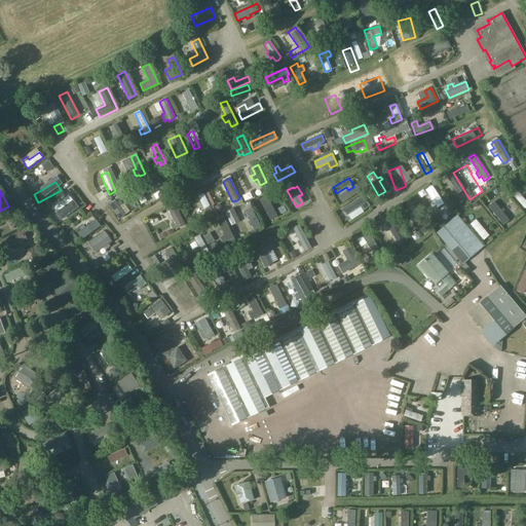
[(134,197),(141,211),(161,200),(156,190),(141,198),(139,194),(134,197)]
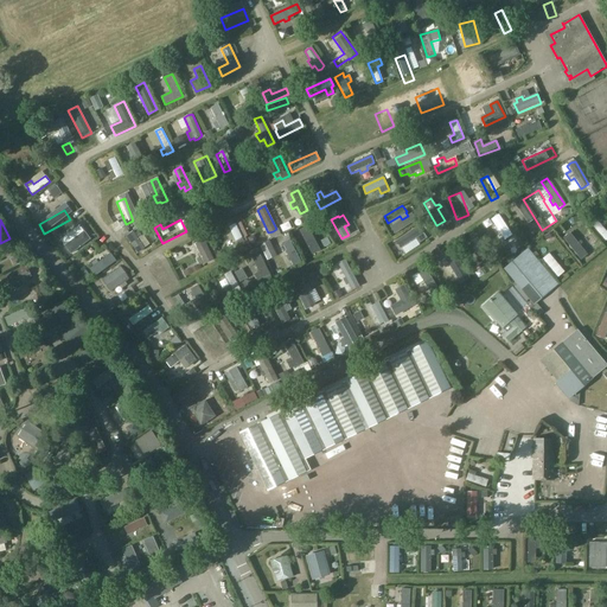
[(498,223),(490,228),(503,249),(511,244),(498,223)]
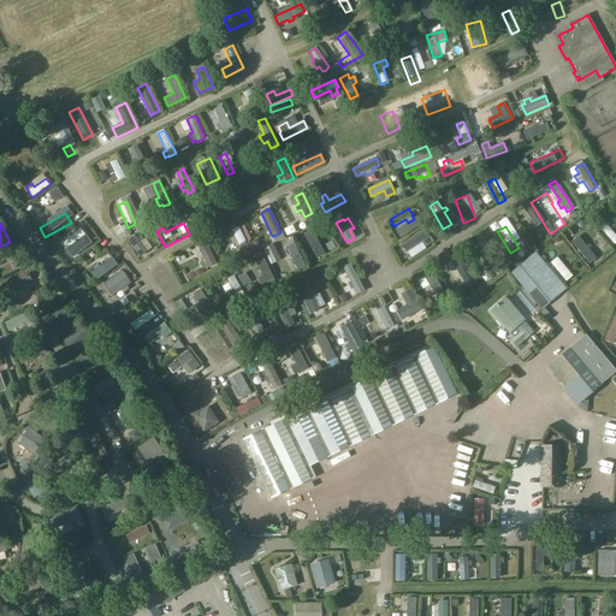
[(425,230),(402,244),(407,253),(422,242),(424,244),(426,243),(427,246),(432,242),(430,238),(430,237),(425,230)]
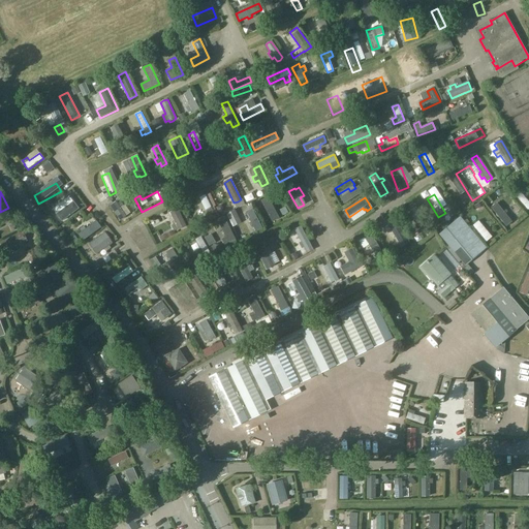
[(60,214),(64,220),(84,206),(80,199),(66,210),(63,206),(58,210),(61,214),(60,214)]
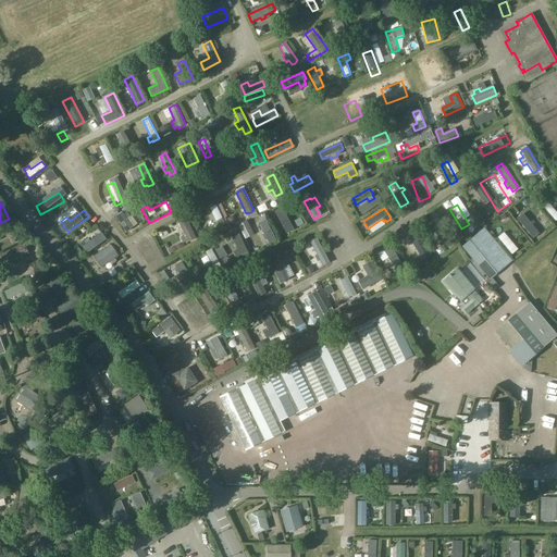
[(214,230),(221,227),(218,213),(211,215),(214,230)]
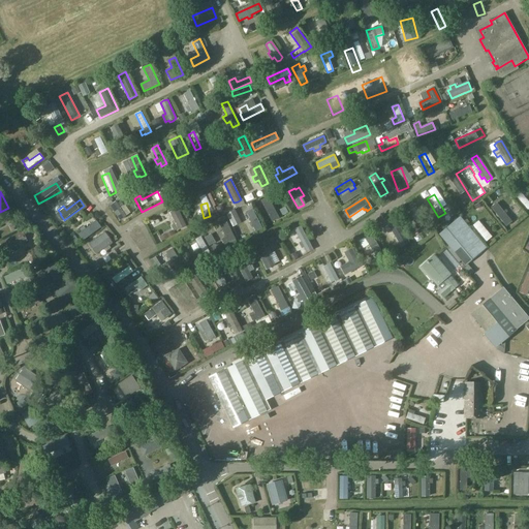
[(269,206),(261,209),(269,225),(277,222),(269,206)]
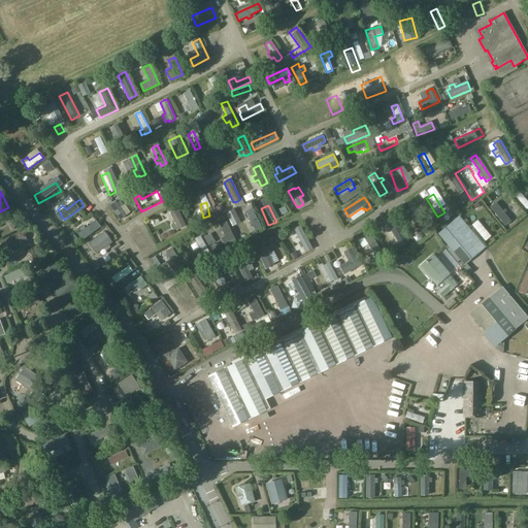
[(178,230),(186,226),(177,209),(170,212),(175,224),(171,225),(174,230),(177,229),(178,230)]
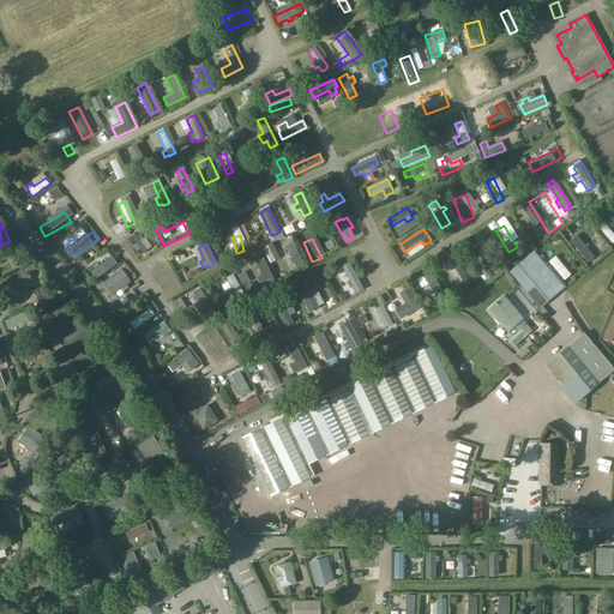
[(578,246),(572,250),(578,260),(584,257),(578,246)]
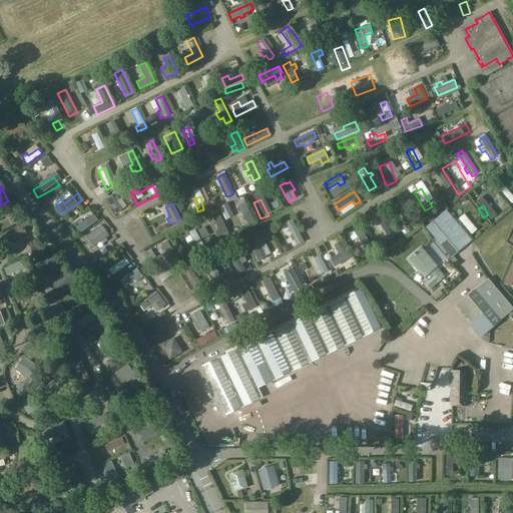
[(404,227),(411,224),(404,207),(397,210),(404,227)]
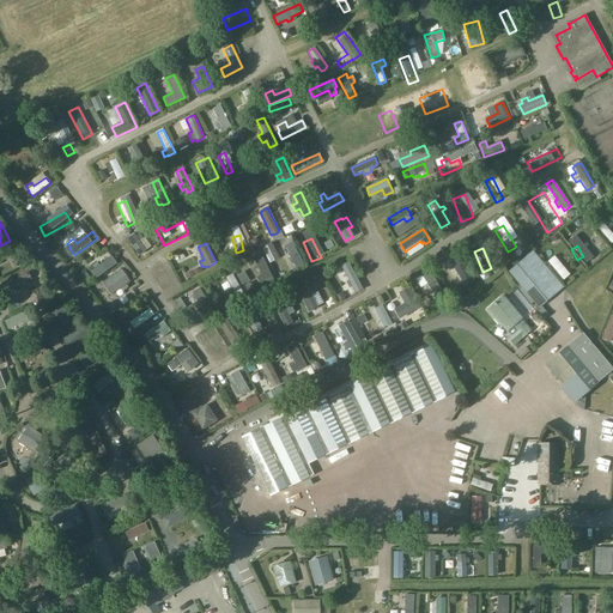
[(259,250),(252,254),(266,283),(273,279),(259,250)]
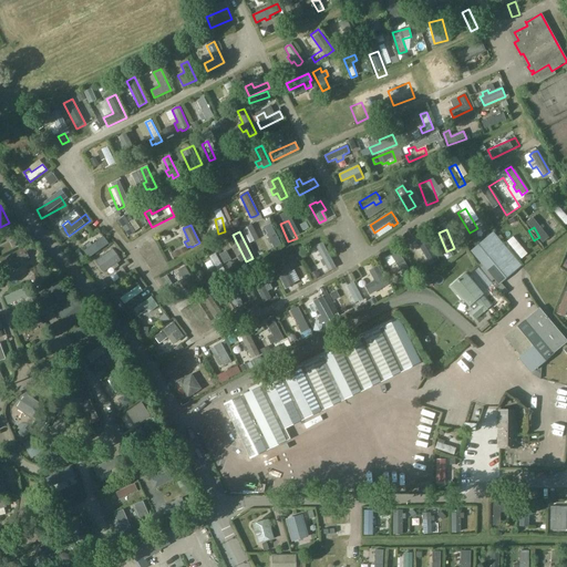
[(494,232),(485,239),(470,251),(481,264),(477,266),(502,297),(508,291),(501,282),(522,266),(494,232)]
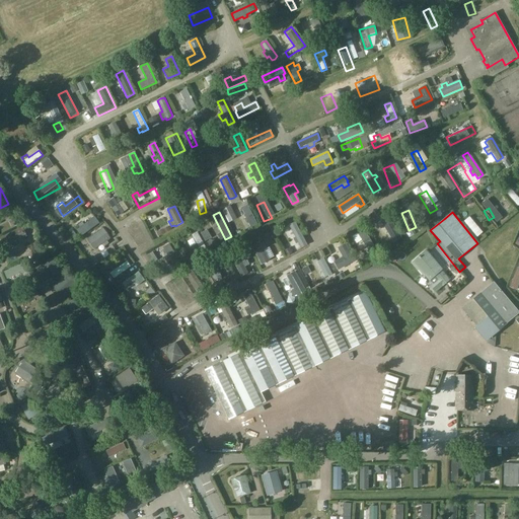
[(249,234),(255,232),(248,215),(243,217),(249,234)]
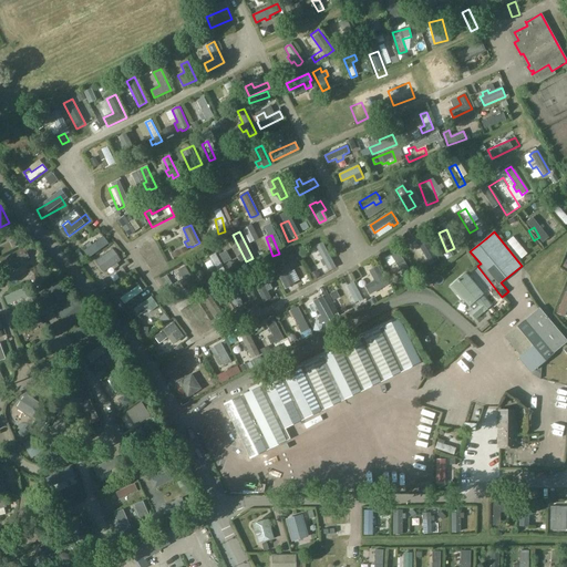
[(421,235),(414,238),(420,248),(416,250),(420,256),(423,254),(424,255),(431,250),(421,235)]
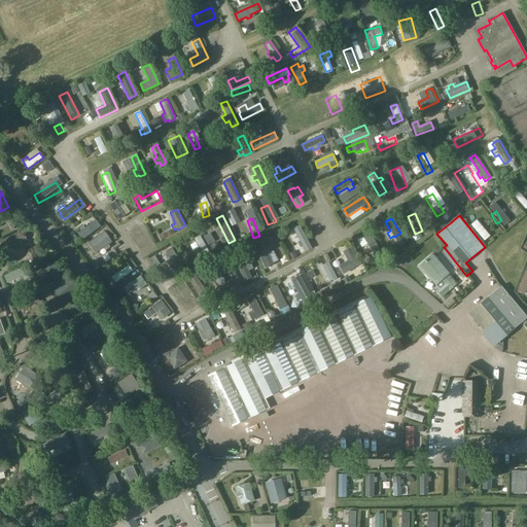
[(81,224),(73,231),(77,235),(85,229),(81,224)]
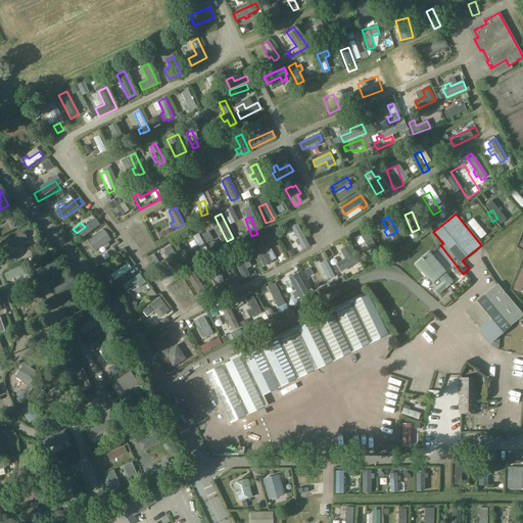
[(0,240),(4,249),(27,238),(22,229),(0,239),(0,240)]
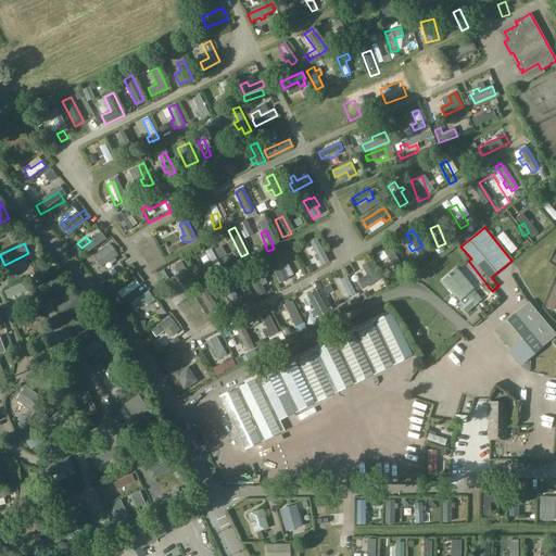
[(111,243),(93,255),(101,267),(118,255),(111,243)]
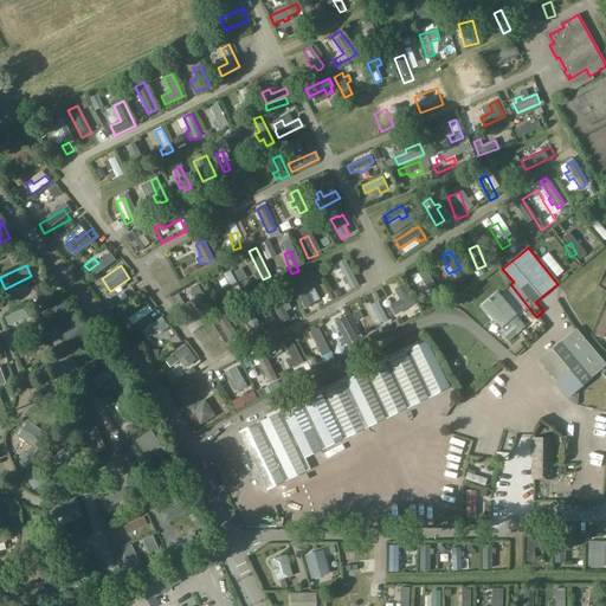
[(236,294),(240,291),(230,271),(225,275),(232,288),(227,290),(236,304),(240,302),(236,294)]
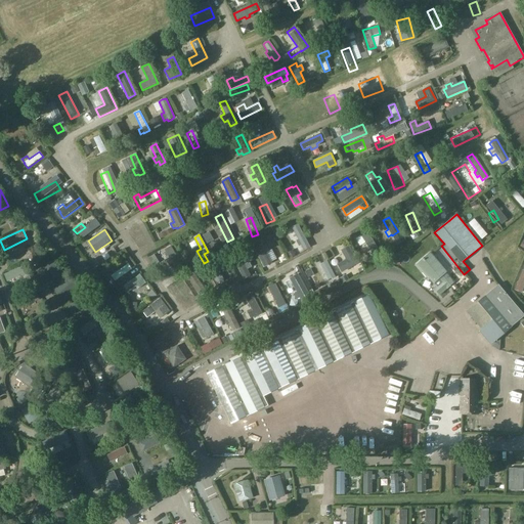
[(272,242),(265,244),(269,252),(275,250),(272,242)]
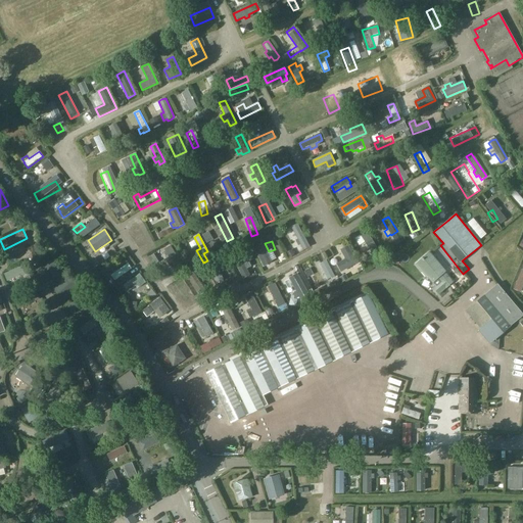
[(262,244),(254,248),(264,267),(272,263),(262,244)]
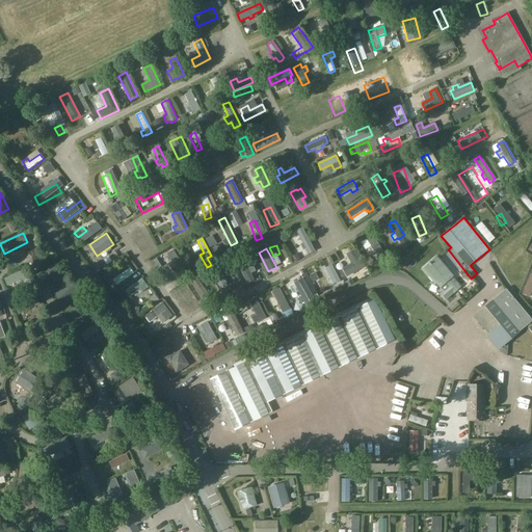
[(517,249),(501,262),(507,270),(524,258),(517,249)]
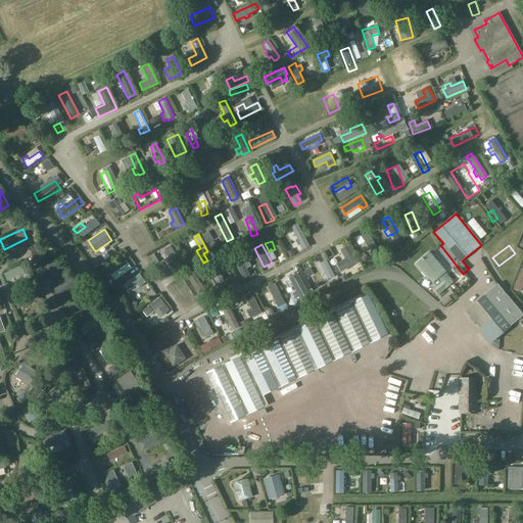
[(345,259),(336,265),(341,272),(358,263),(348,246),(340,250),(344,256),(345,259)]
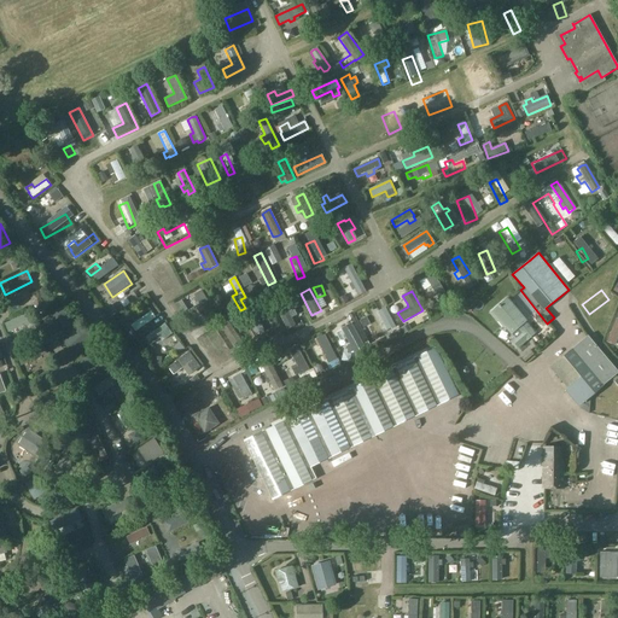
[(203,293),(196,297),(202,305),(198,308),(203,316),(207,314),(210,319),(216,315),(203,293)]
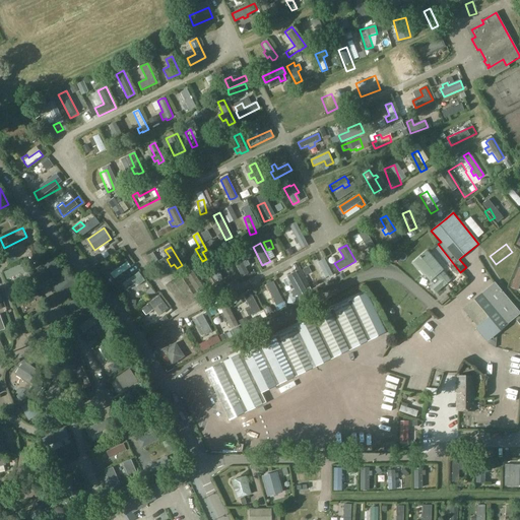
[(34,250),(27,254),(34,262),(40,258),(34,250)]
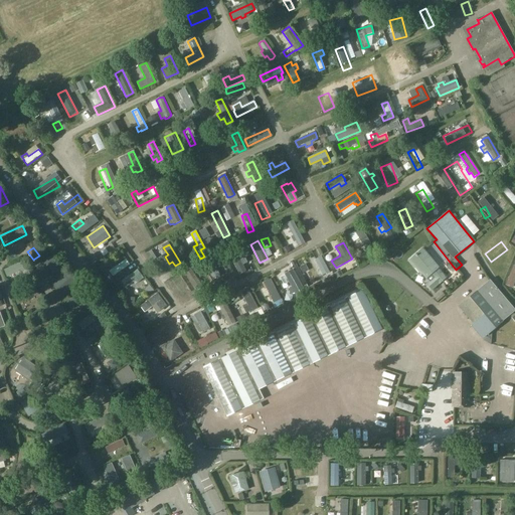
[(327,259),(334,255),(331,248),(324,251),(327,259)]
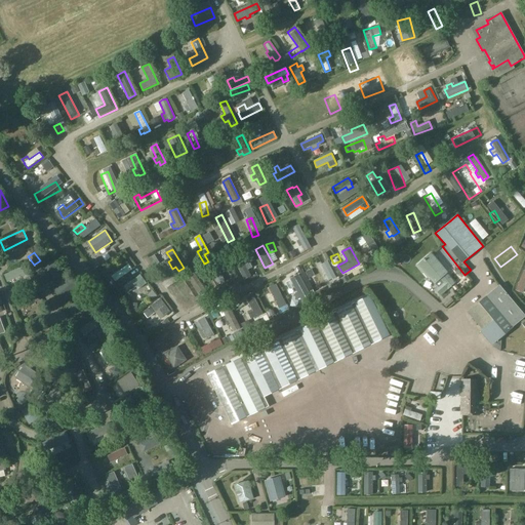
[(445,273),(446,273),(431,254),(417,266),(429,278),(430,277),(434,283),(435,282),(438,286),(435,289),(440,294),(453,283),(445,273)]
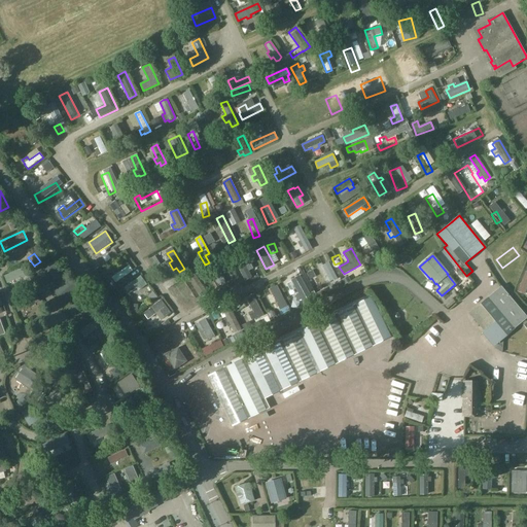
[(242,257),(234,260),(244,281),(252,278),(242,257)]
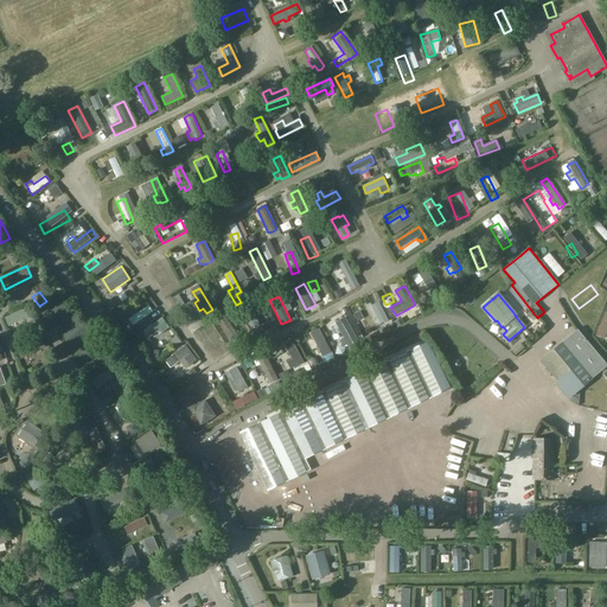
[(74,312),(63,299),(44,314),(55,327),(74,312)]
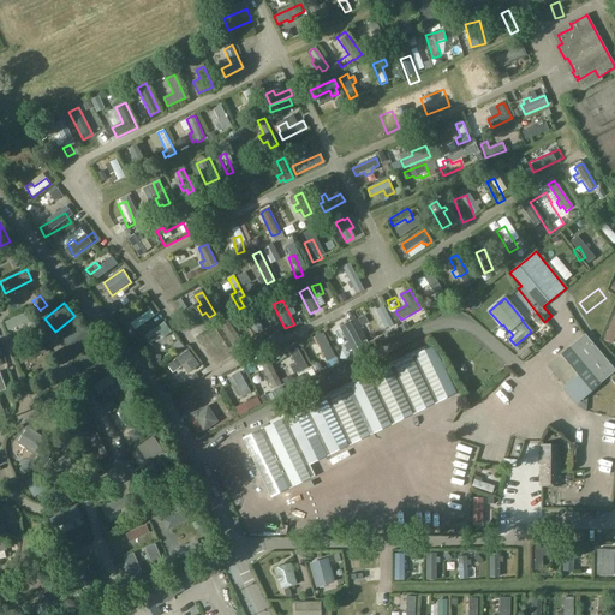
[(120,314),(123,320),(139,310),(136,305),(120,314)]
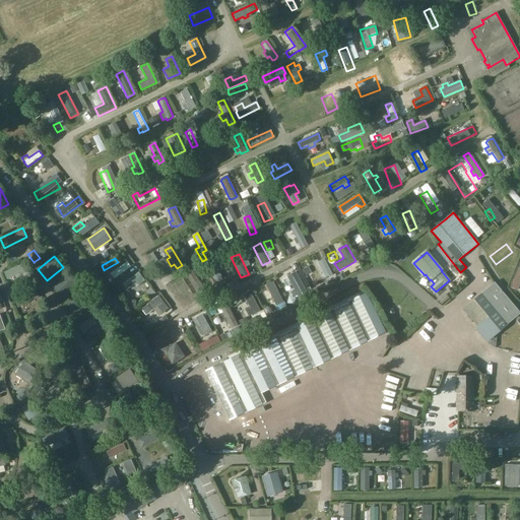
[(123,261),(104,274),(113,285),(131,273),(123,261)]
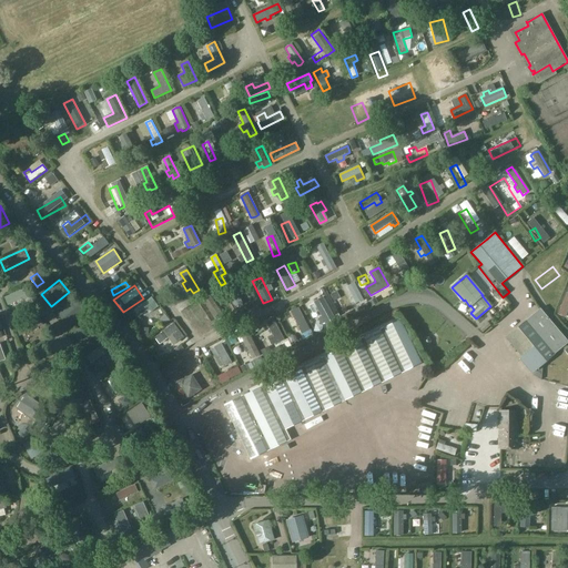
[(355,290),(358,296),(365,293),(362,286),(355,290)]
